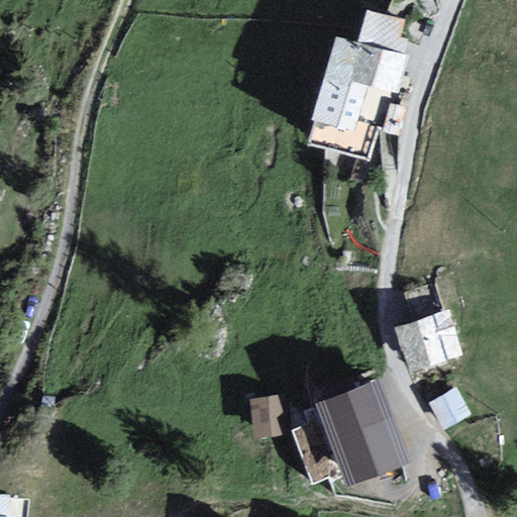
[(373,165),(404,57),(336,34),(304,145),(373,165)]
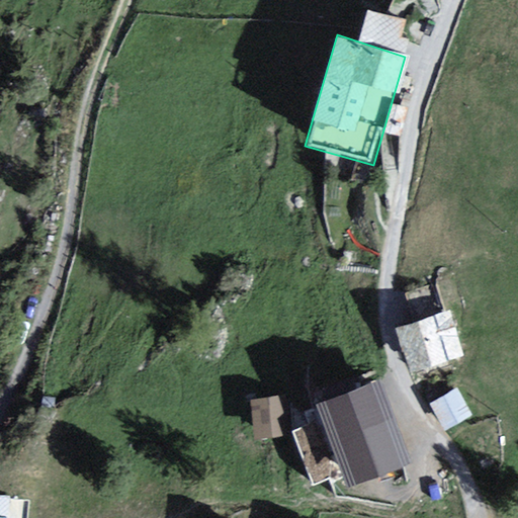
[(448,311),(395,326),(408,372),(464,359),(448,311)]
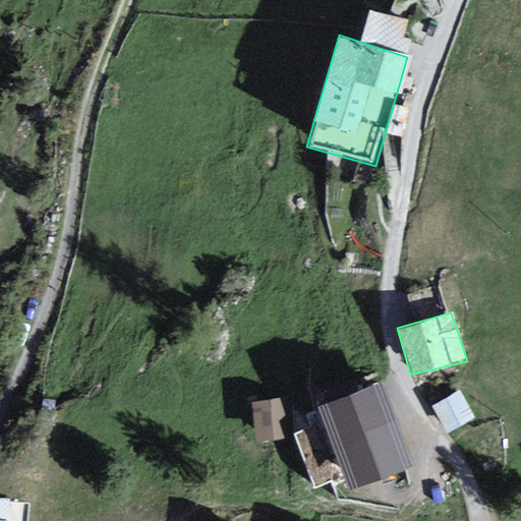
[(400,415),(387,386),(361,396),(374,424),(400,415)]
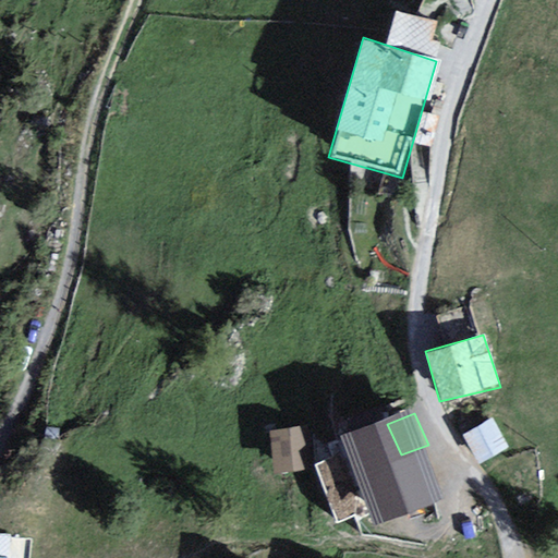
[(507,447),(488,417),(459,436),(475,463),(507,447)]
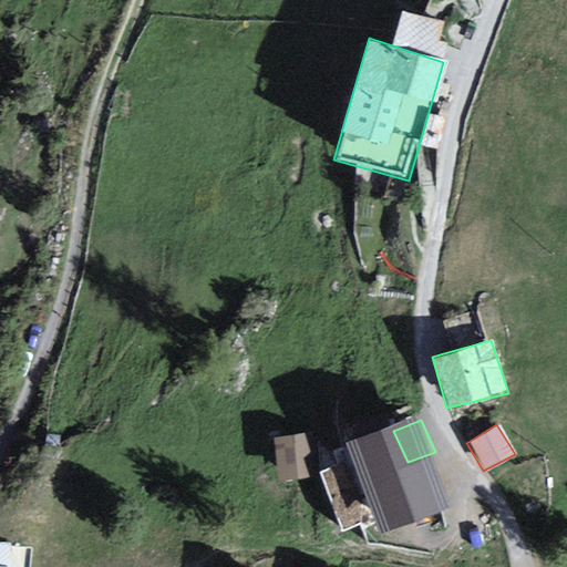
[(276,480),(311,474),(308,435),(271,439),(276,480)]
